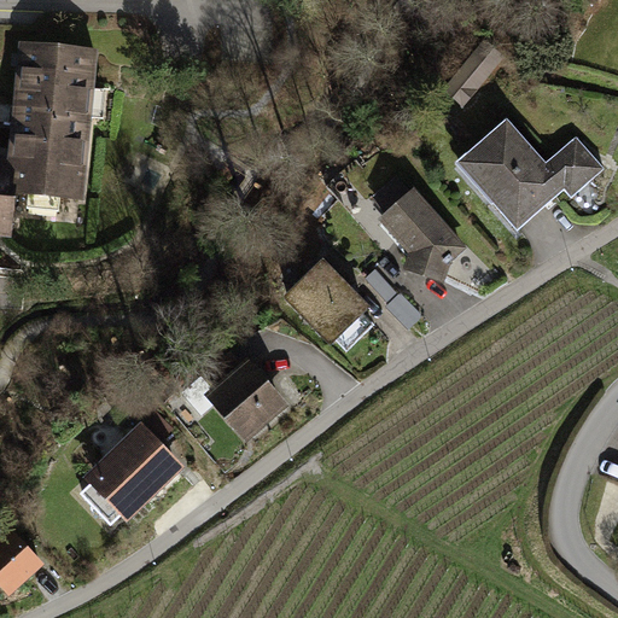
[(98,46),(18,39),(6,155),(13,190),(83,198),(98,46)]
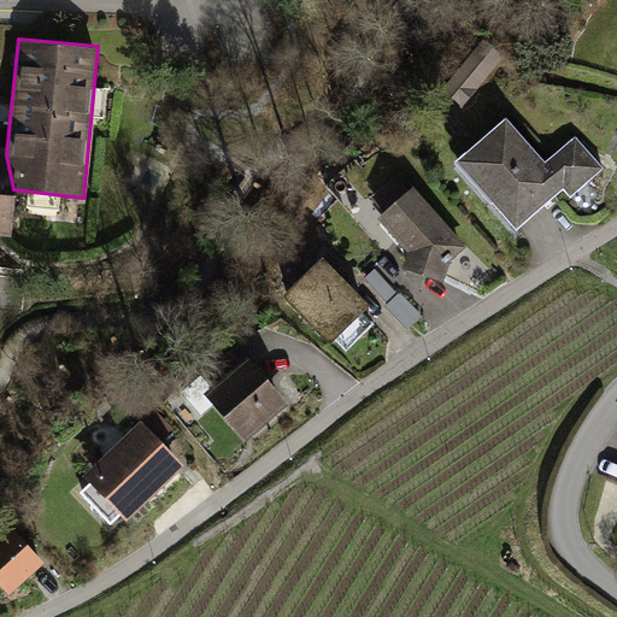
[(469,53),(445,86),(470,104),(493,71),(469,53)]
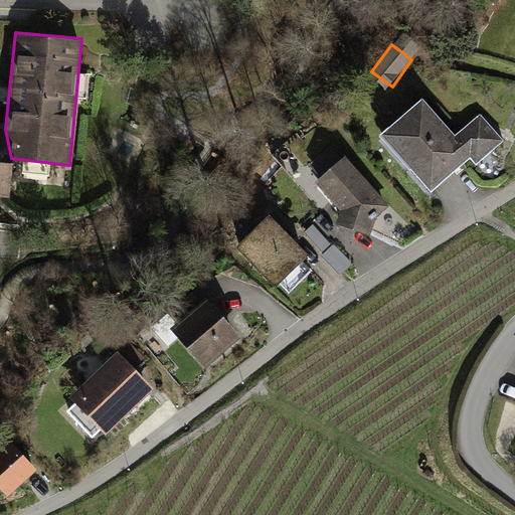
[(423,99),(380,134),(430,191),(470,157),(476,164),(504,140),(481,114),(455,135),(423,99)]
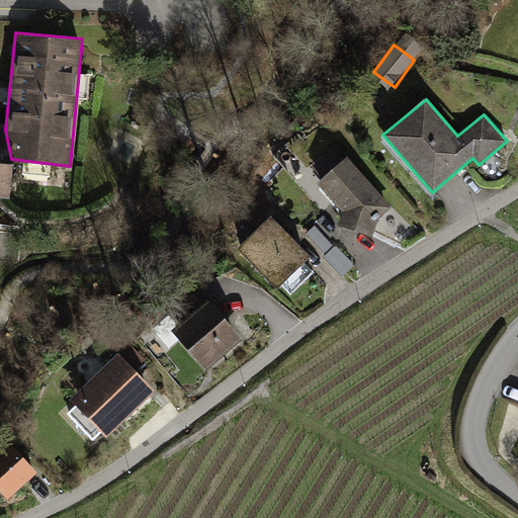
[(5,130),(0,128),(0,195),(7,196),(11,159),(5,130)]
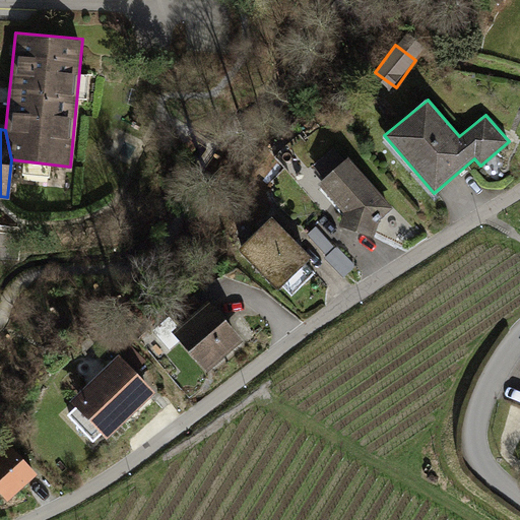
[(349,159),(323,189),(342,213),(340,226),(375,237),(379,219),(393,209),(349,159)]
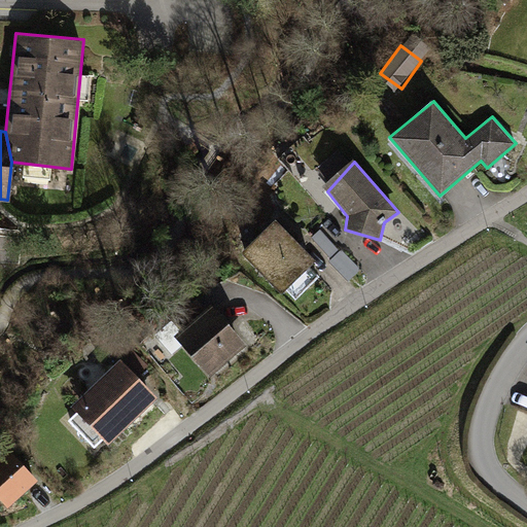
[(275,217),(242,249),(281,289),(314,258),(275,217)]
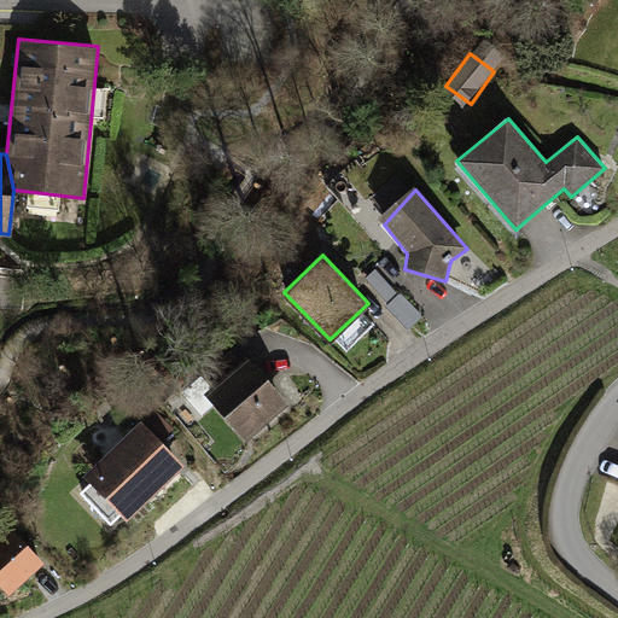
[(430,312),(383,262),(367,278),(414,326),(430,312)]
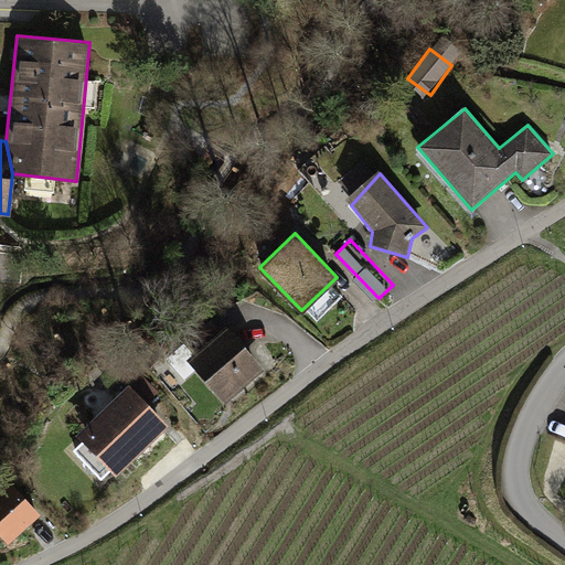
[(226,327),(185,364),(220,402),(260,364),(226,327)]
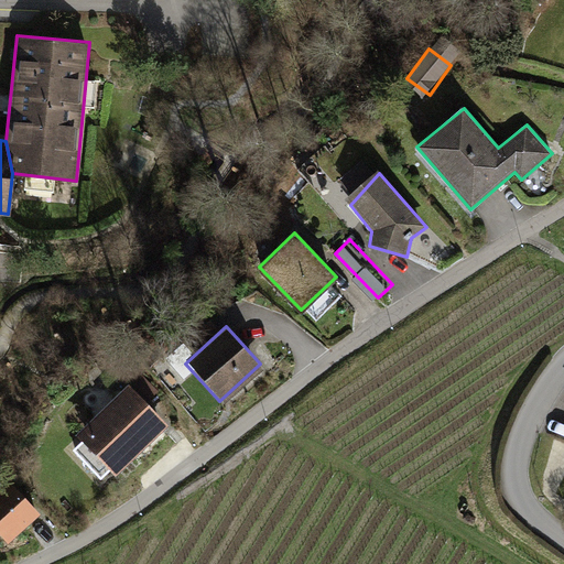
[(172,422),(131,380),(82,427),(122,469),(172,422)]
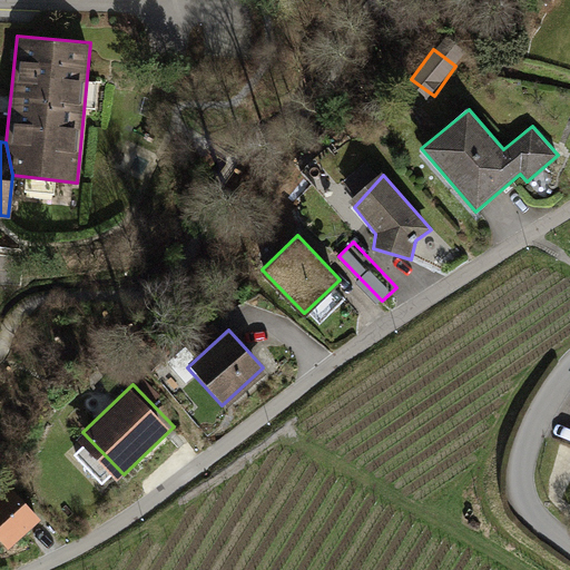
[(37,520),(10,488),(0,495),(0,539),(6,546),(37,520)]
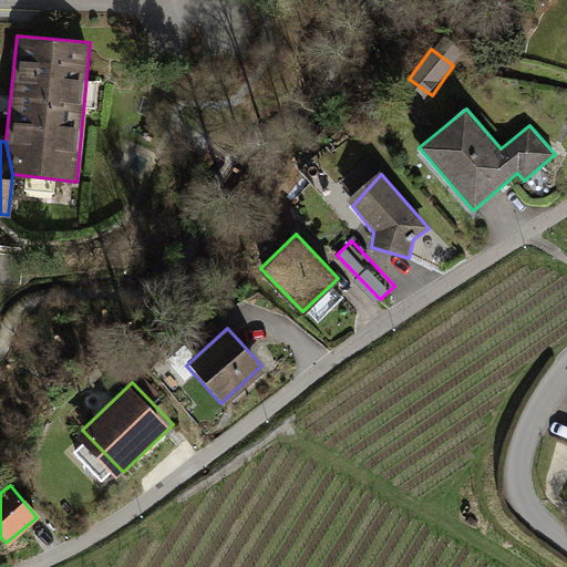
All buildings are outlined.
